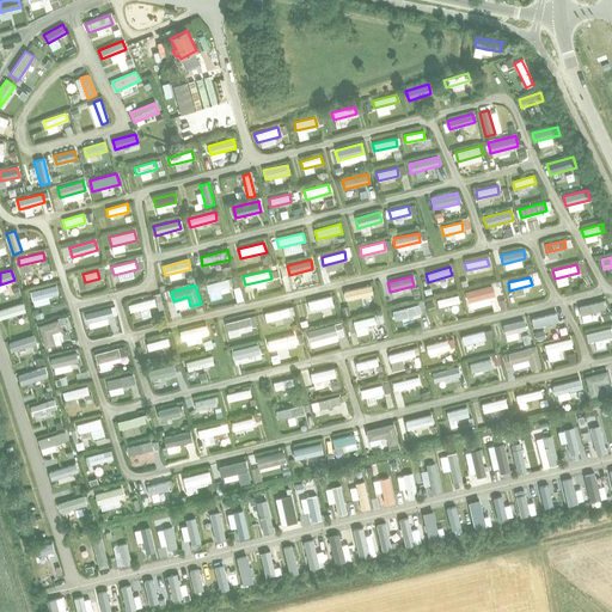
[(372,294),(371,285),(344,291),(346,300),(372,294)]
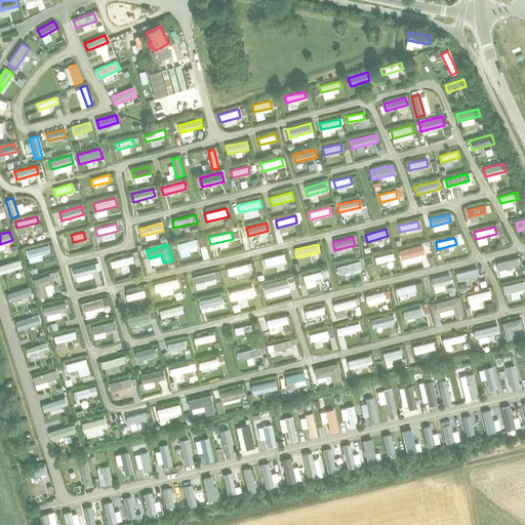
[(50,252),(48,245),(26,250),(28,258),(50,252)]
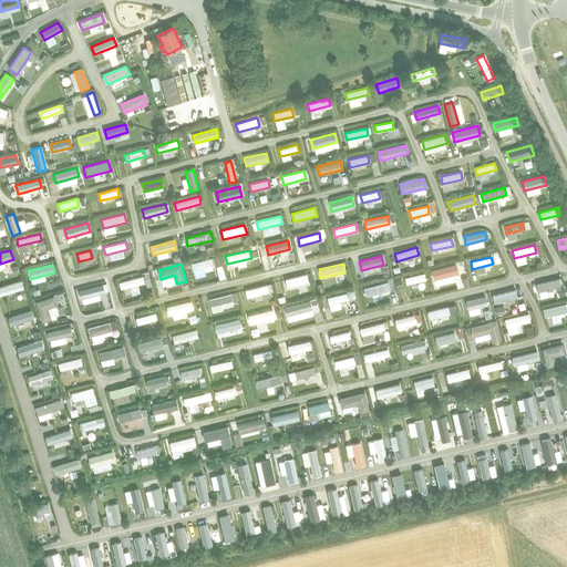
[(459,275),(456,265),(431,270),(433,280),(459,275)]
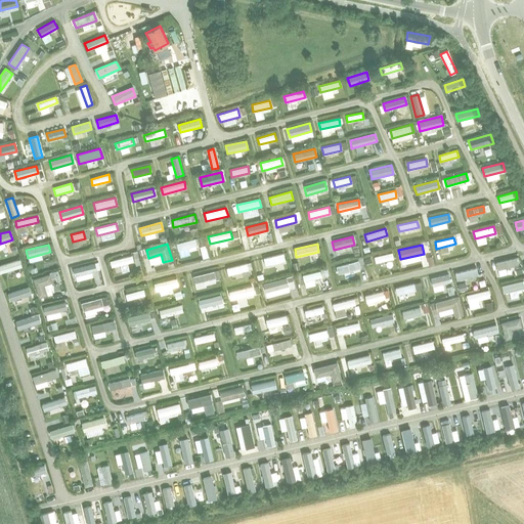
[(285,261),(282,253),(263,258),(264,266),(285,261)]
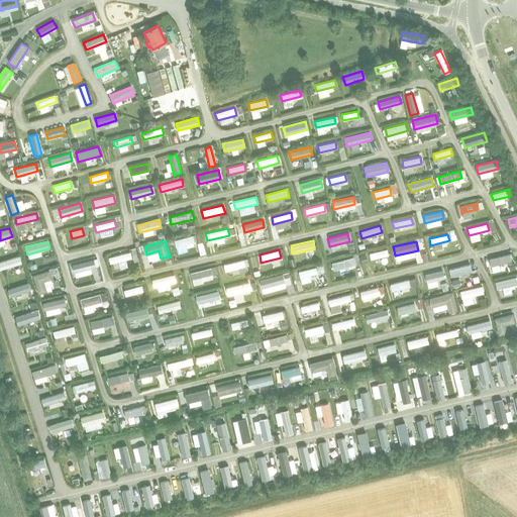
[(388,255),(387,249),(369,253),(370,260),(388,255)]
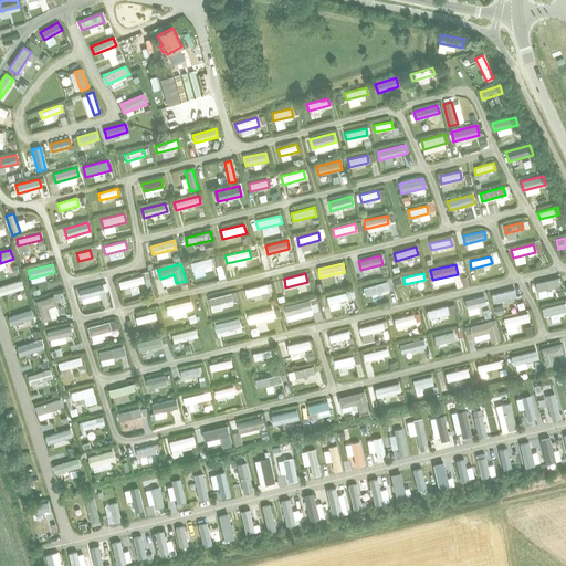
[(144,283),(142,276),(118,282),(121,290),(144,283)]
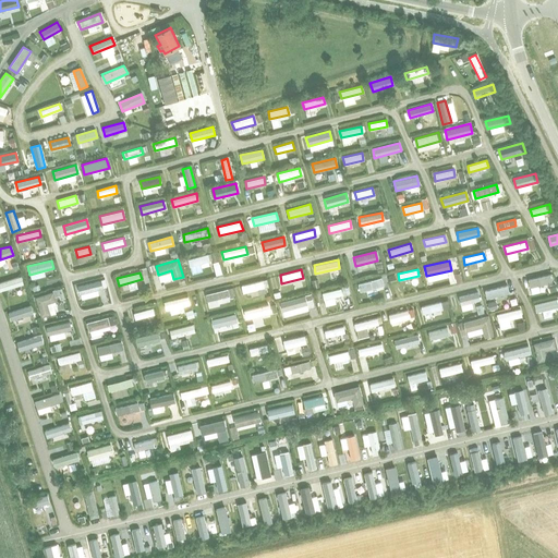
[(552,282),(549,275),(528,280),(530,288),(552,282)]
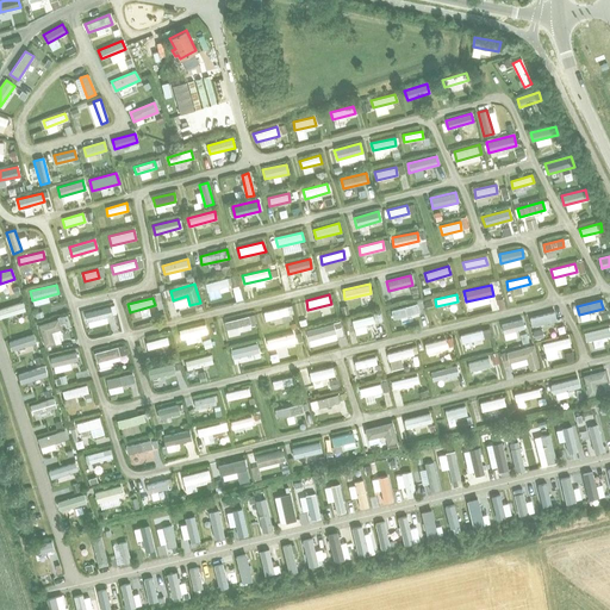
[(0,318),(25,311),(23,303),(0,309),(0,318)]
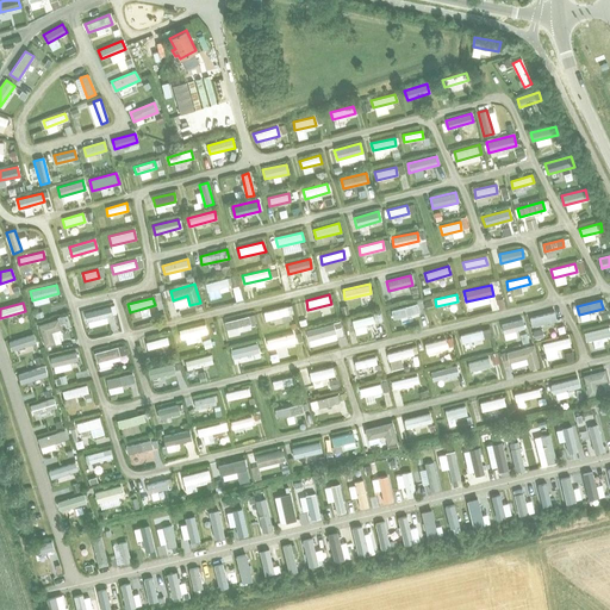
[(418,313),(416,304),(391,311),(393,319),(418,313)]
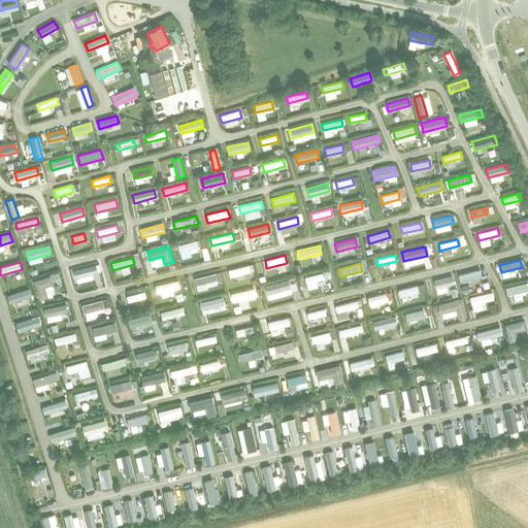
[(97,273),(95,265),(73,271),(75,278),(97,273)]
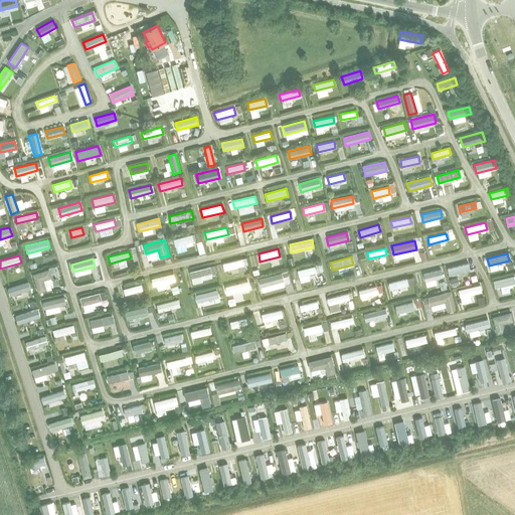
[(243,267),(241,260),(222,264),(223,271),(243,267)]
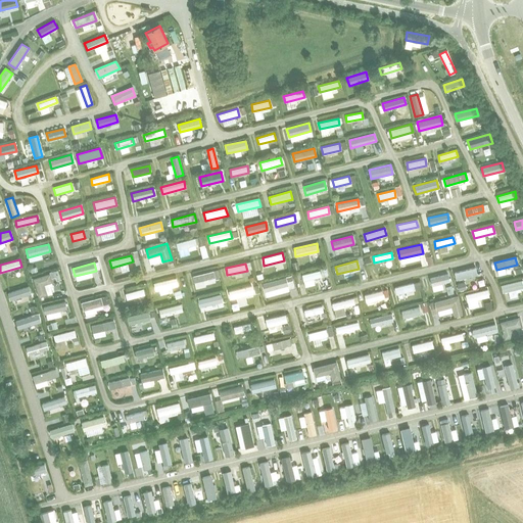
[(477,276),(475,268),(454,273),(456,281),(477,276)]
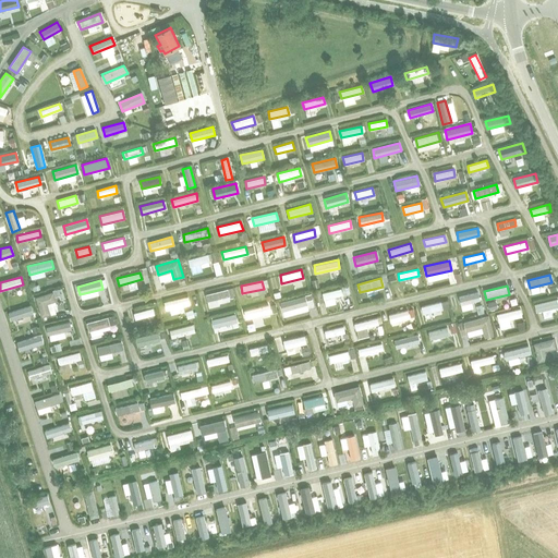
[(57,289),(52,291),(53,291),(55,296),(59,295),(60,300),(64,299),(62,288),(57,289)]
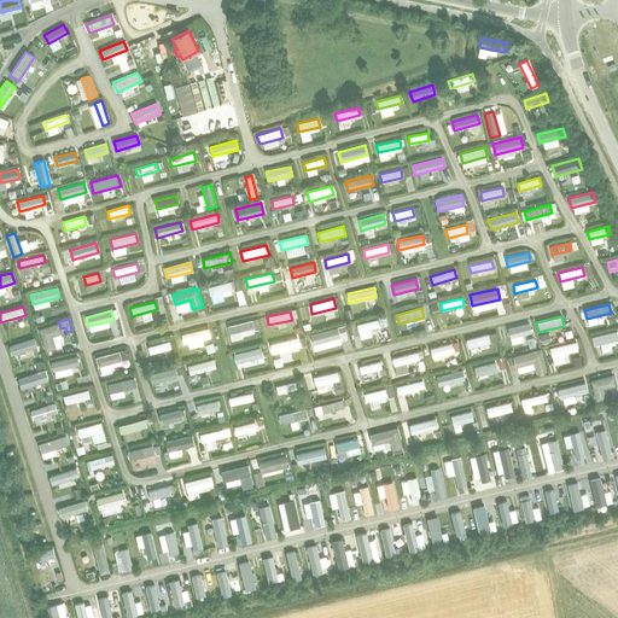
[(378,327),(377,320),(356,325),(357,333),(378,327)]
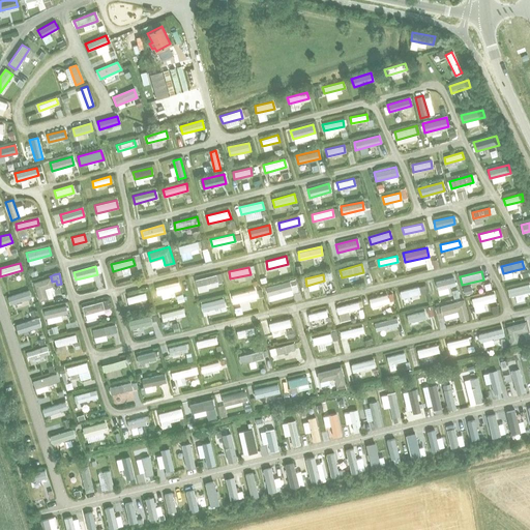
[(216,283),(214,275),(194,280),(196,287),(216,283)]
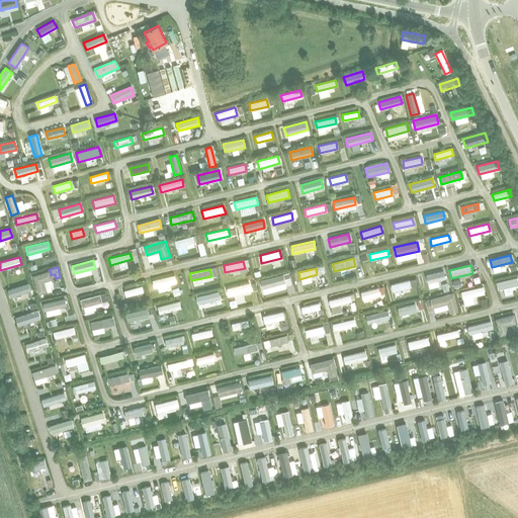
[(51,275),(50,270),(32,275),(38,294),(47,291),(44,281),(52,279),(51,275)]
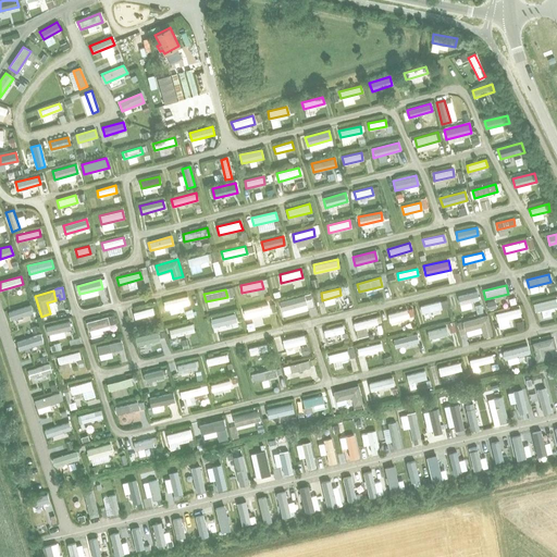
[(479,300),(477,292),(457,297),(459,306),(479,300)]
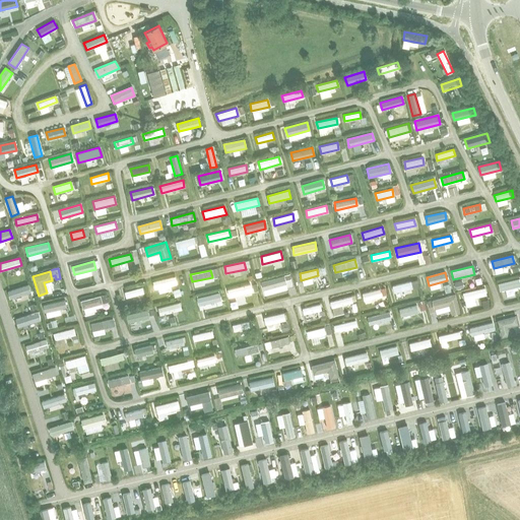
[(177,283),(175,276),(152,281),(154,288),(177,283)]
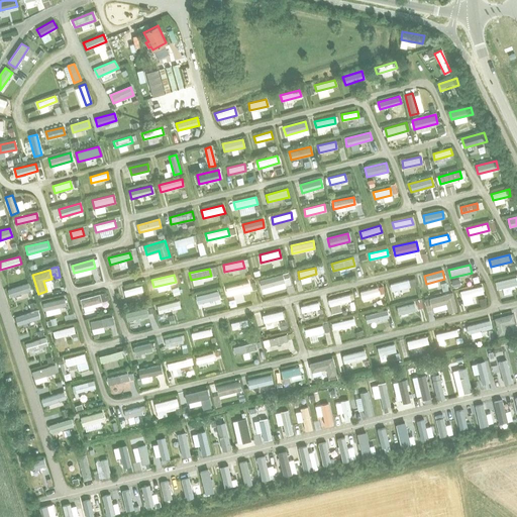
[(284,283),(282,275),(259,281),(261,289),(284,283)]
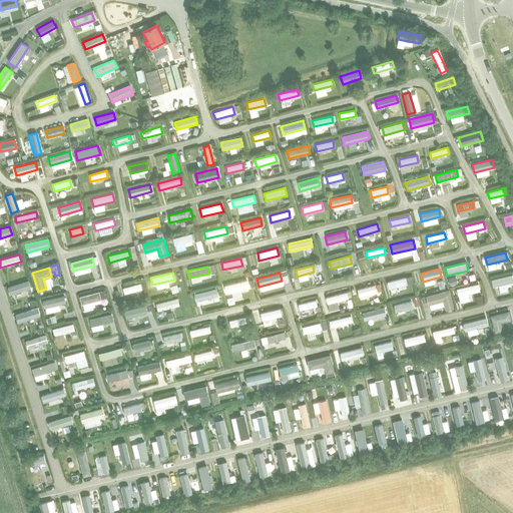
[(512,283),(511,275),(491,280),(492,288),(512,283)]
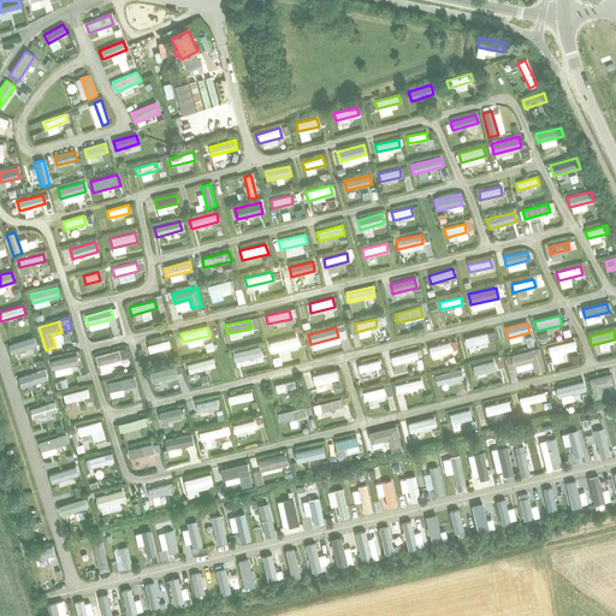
[(489,342),(486,333),(463,339),(466,348),(489,342)]
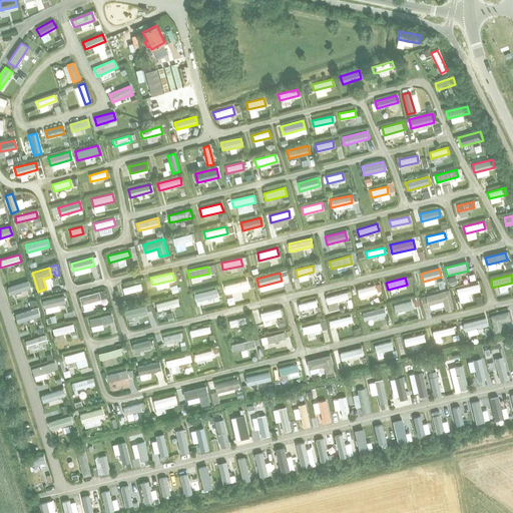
[(247,288),(245,280),(223,286),(224,294),(247,288)]
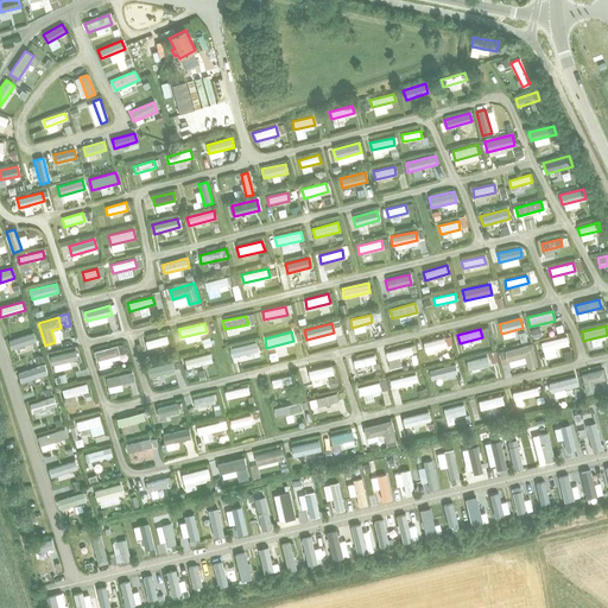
[(35,342),(32,333),(8,341),(11,349),(35,342)]
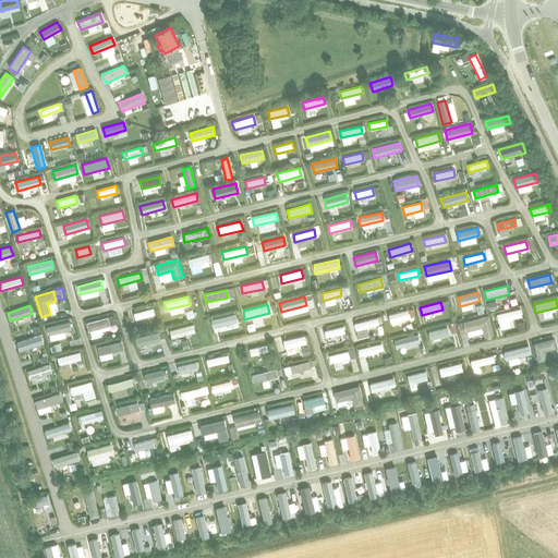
[(154,315),(153,308),(133,314),(135,320),(154,315)]
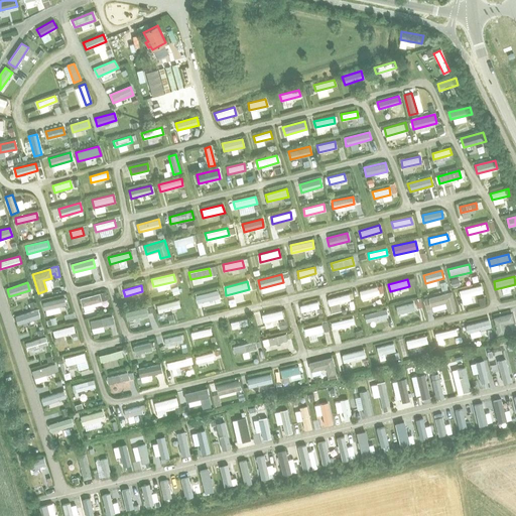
[(483,293),(481,286),(459,291),(461,298),(483,293)]
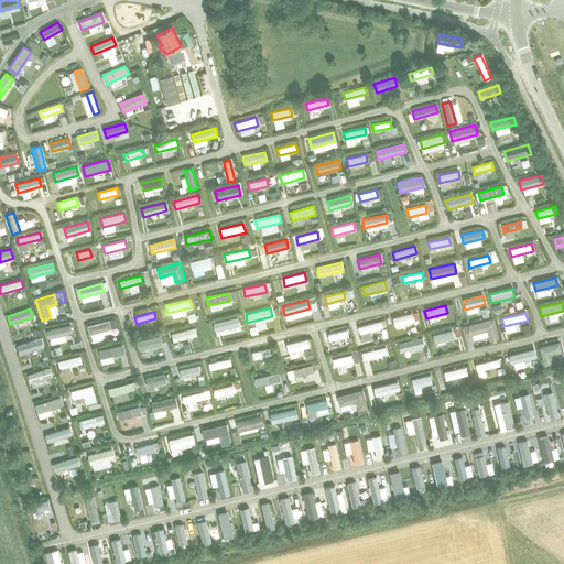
[(413,322),(411,314),(392,320),(394,327),(413,322)]
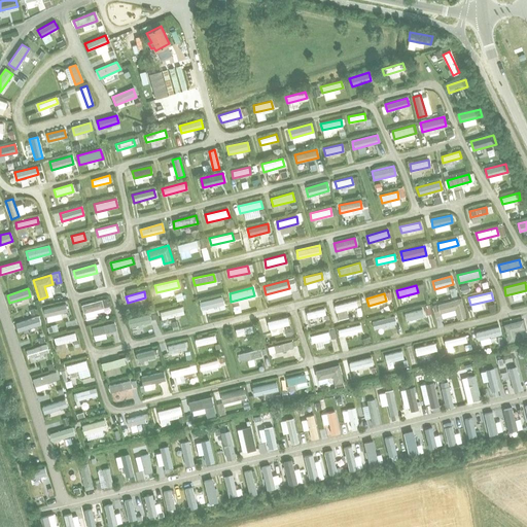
[(222,305),(221,296),(199,303),(201,310),(222,305)]
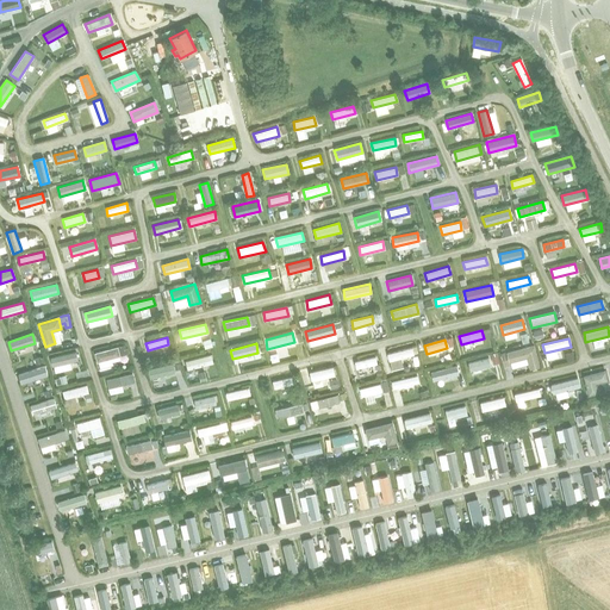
[(541,366),(535,344),(508,352),(510,361),(528,356),(530,368),(541,366)]
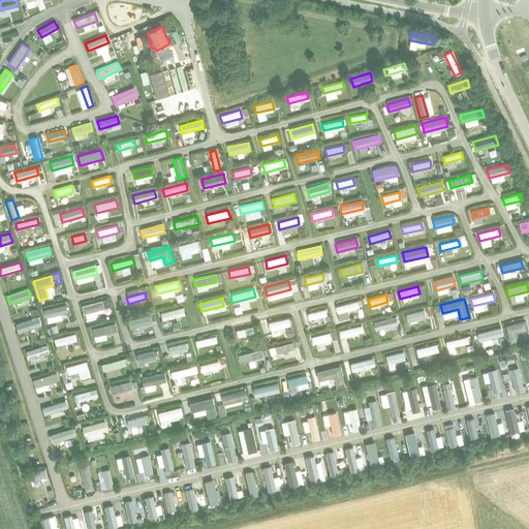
[(104,310),(102,301),(82,306),(84,315),(104,310)]
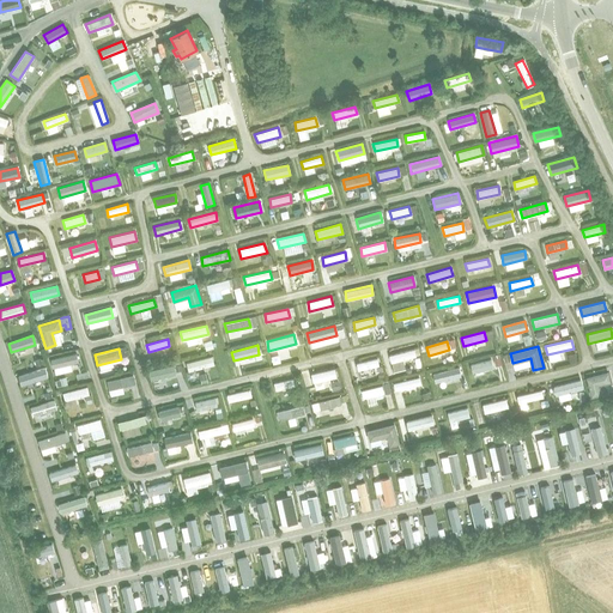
[(416,357),(413,350),(388,356),(390,364),(416,357)]
